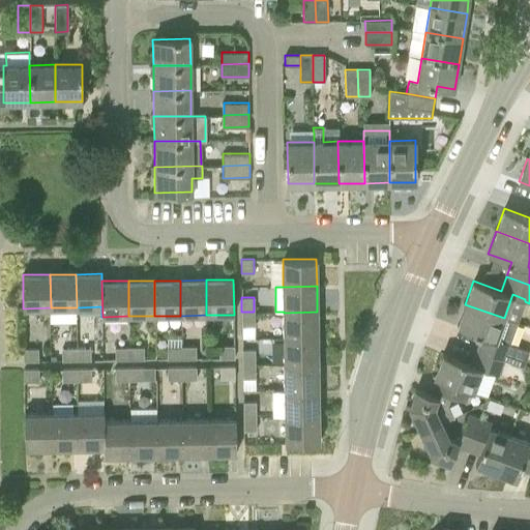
[(465,304),(457,326),(480,335),(475,350),(504,360),(523,366),(528,351),(508,344),(517,322),(504,318),(465,304)]
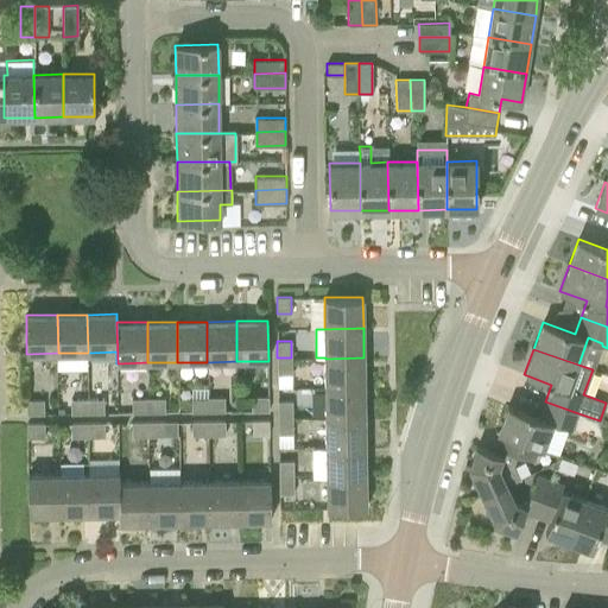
[(291,358),(277,358),(277,375),(291,374),(291,358)]
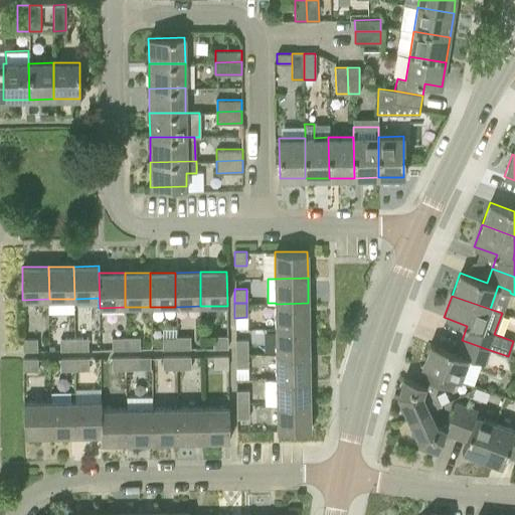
[(308,303),(276,304),(276,329),(308,328),(308,303)]
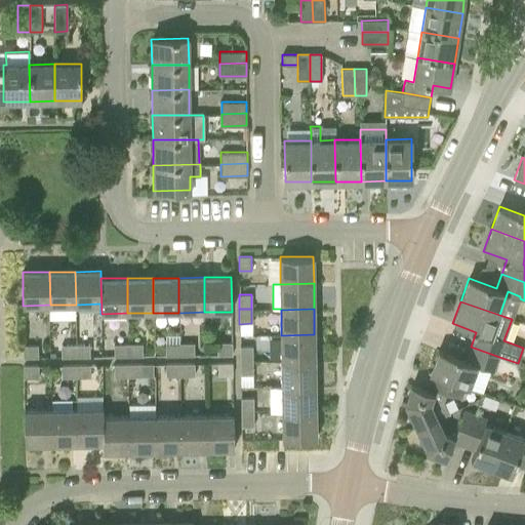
[(314,334),(281,335),(281,361),(315,360),(314,334)]
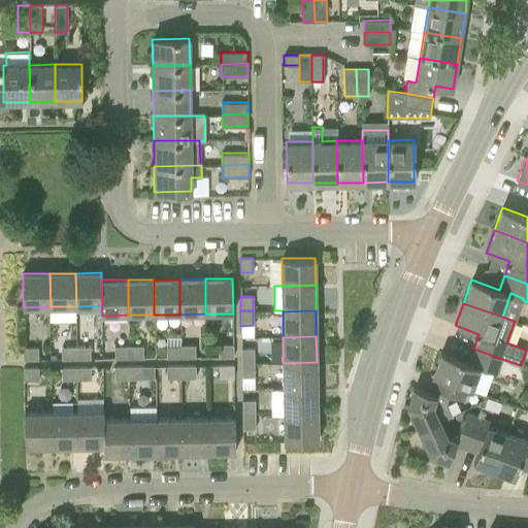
[(180,344),(166,345),(166,358),(180,358),(180,344)]
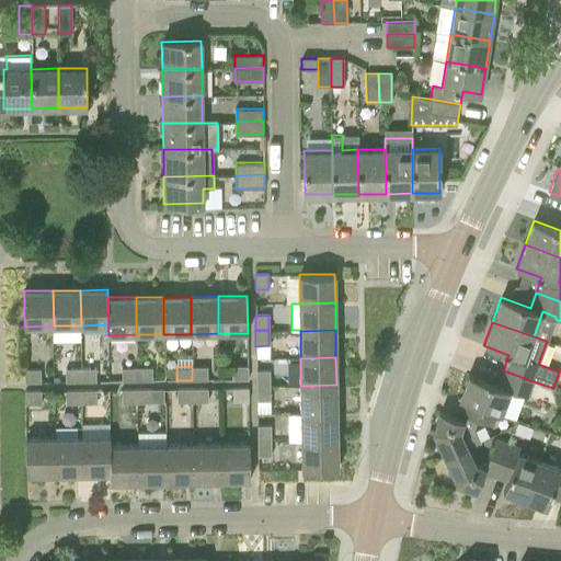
[(207,366),(192,366),(192,380),(207,380),(207,379),(207,366)]
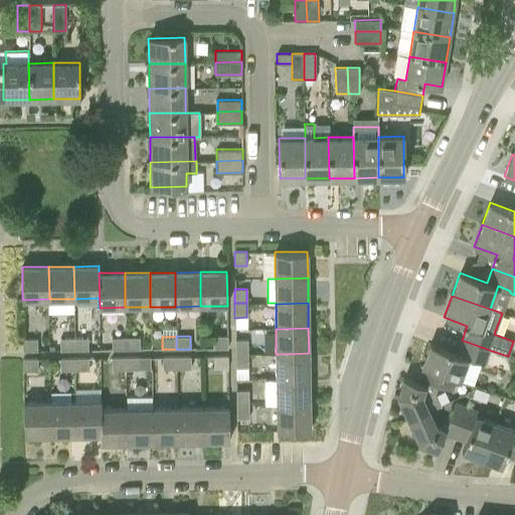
[(213,348),(213,349),(227,348),(227,336),(213,336),(213,348)]
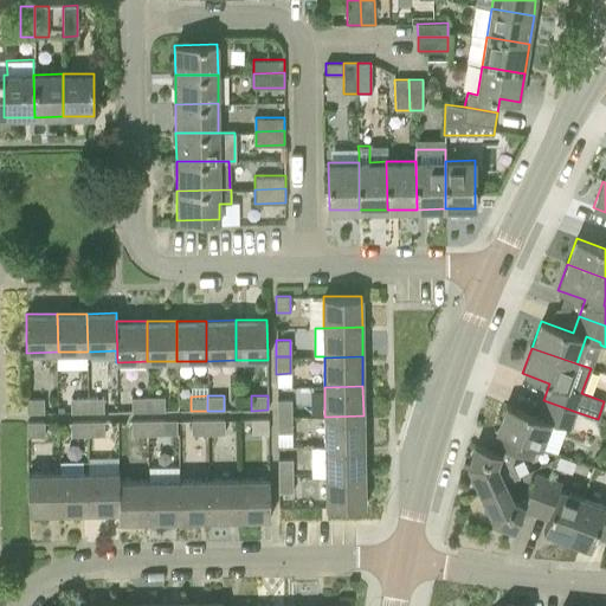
[(131,411),(131,412),(147,412),(147,397),(131,397),(131,411)]
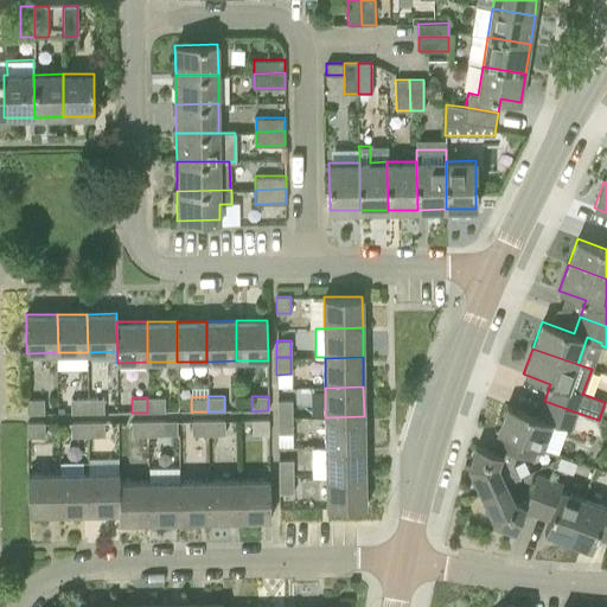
[(164,397),(147,397),(147,413),(165,413),(165,410),(164,397)]
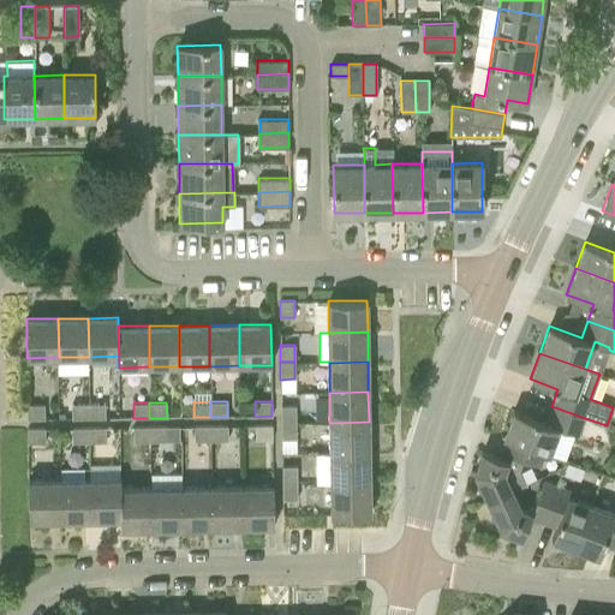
[(45,404),(27,405),(27,419),(45,419),(45,404)]
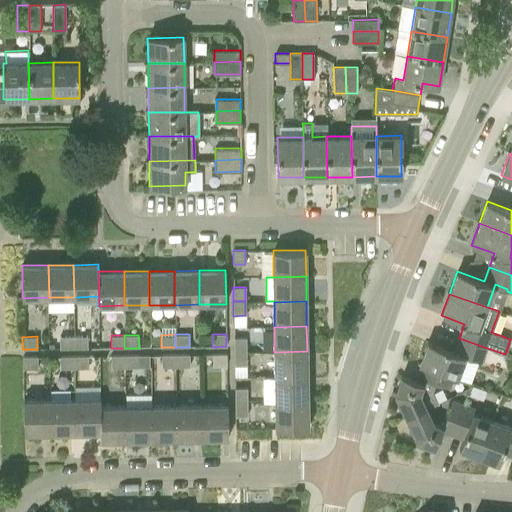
[(74,336),(59,336),(59,348),(59,349),(74,349),(74,336)]
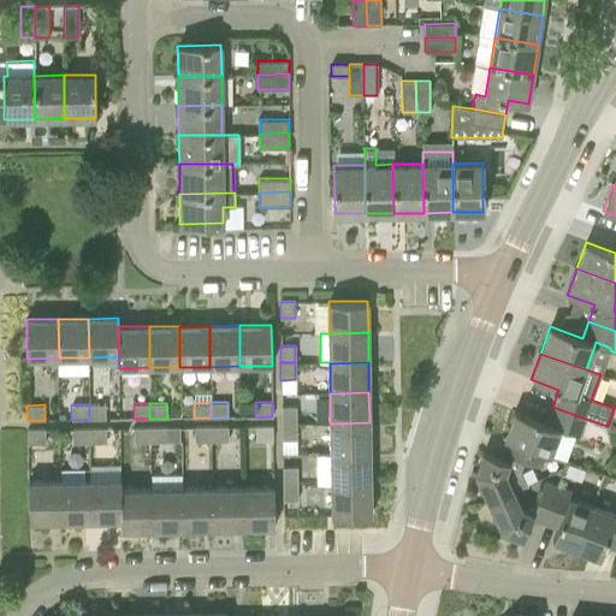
[(105,404),(89,404),(89,420),(105,419),(105,404)]
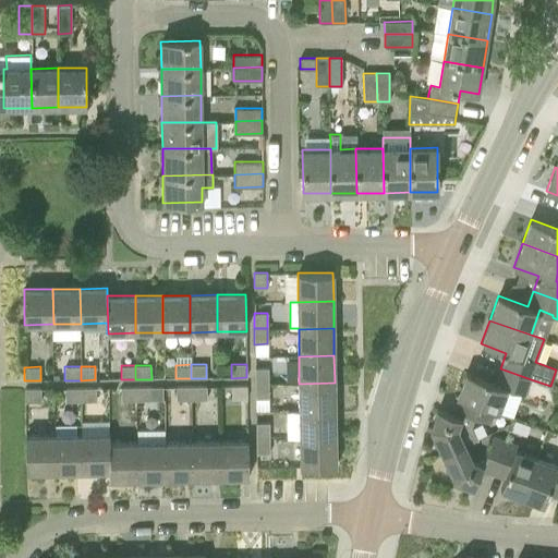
[(268,368),(255,368),(255,384),(268,384),(268,368)]
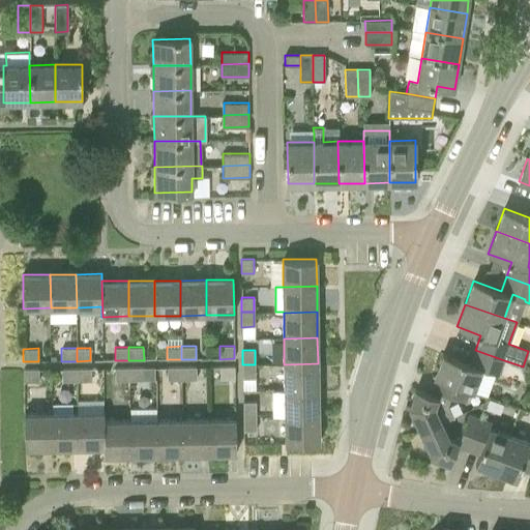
[(442,353),(434,377),(437,378),(470,390),(474,391),(482,370),(498,375),(504,360),(475,350),(470,363),(442,353)]
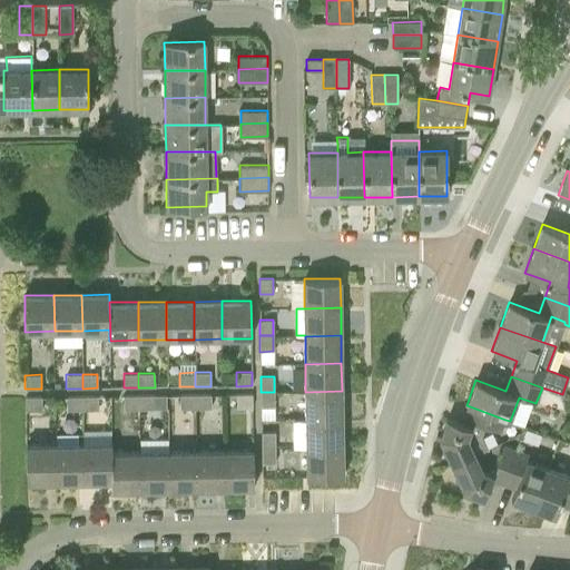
[(342,391),(305,392),(306,420),(342,419),(342,391)]
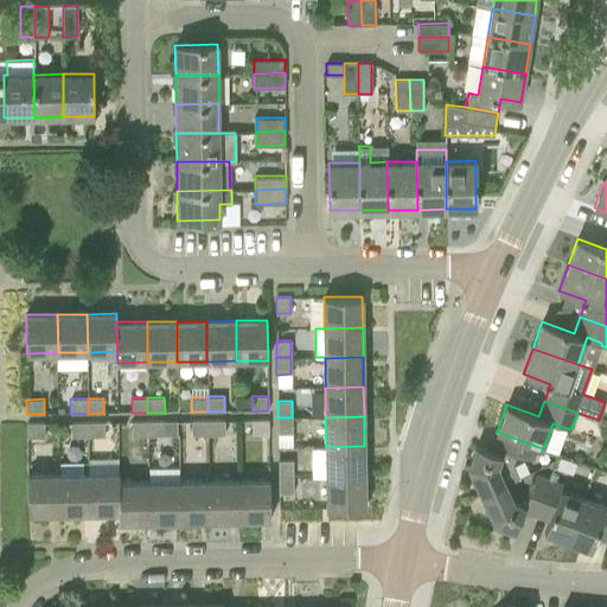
[(292,417),(278,417),(278,433),(292,433),(292,417)]
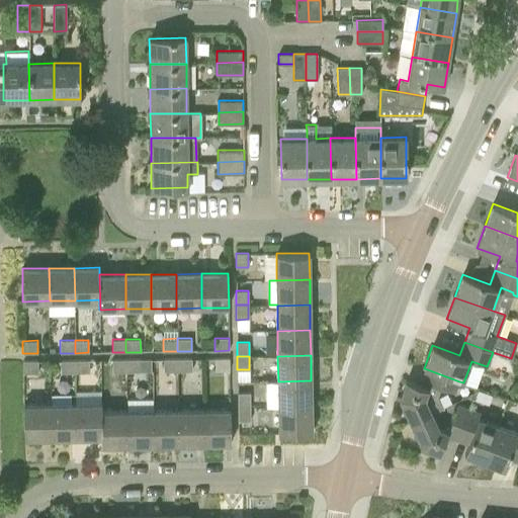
[(191,358),(177,359),(177,371),(191,371),(191,359),(191,358)]
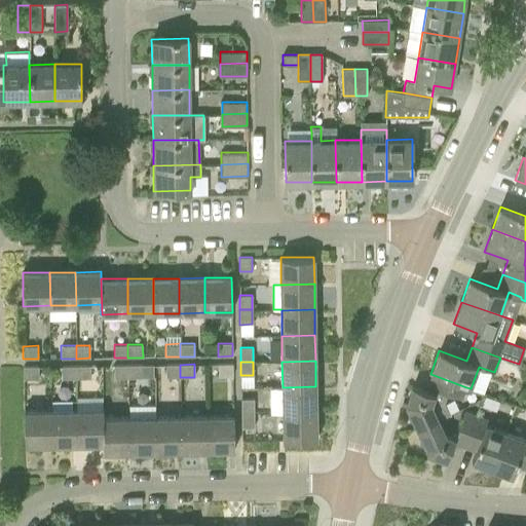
[(232,364),(218,364),(218,365),(218,376),(232,376),(232,364)]
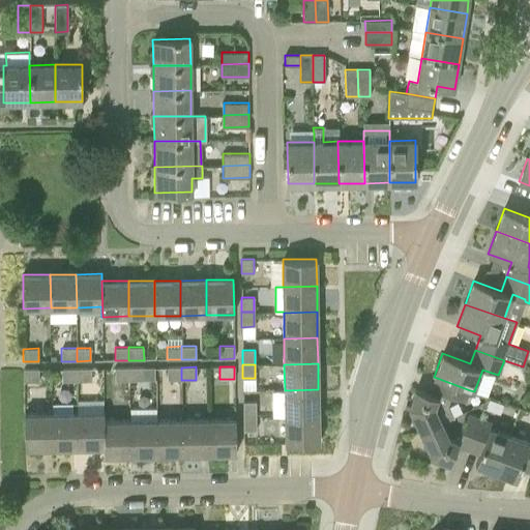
[(115,369),(115,381),(128,381),(128,367),(115,367),(115,369)]
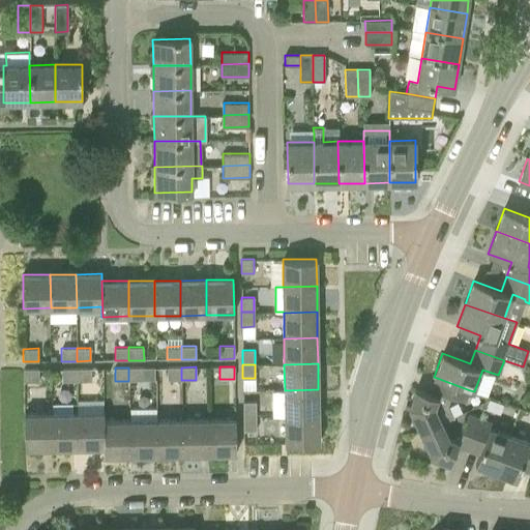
[(144,367),(128,367),(128,381),(144,380),(144,369),(144,367)]
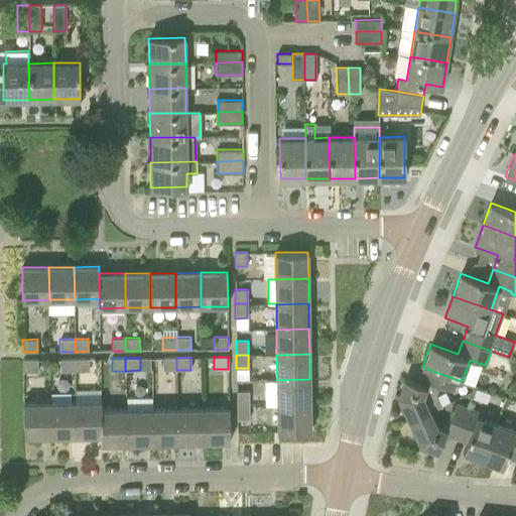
[(176,358),(162,358),(163,370),(176,370),(176,358)]
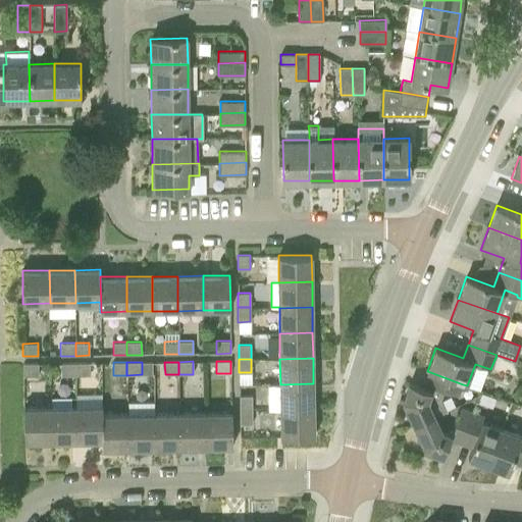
[(38,363),(22,363),(23,375),(38,375),(38,364),(38,363)]
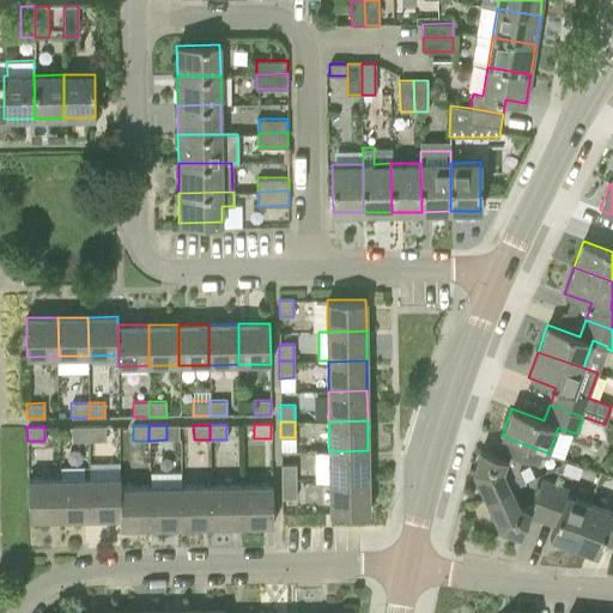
[(89,426),(71,426),(71,428),(72,441),(89,441),(89,426)]
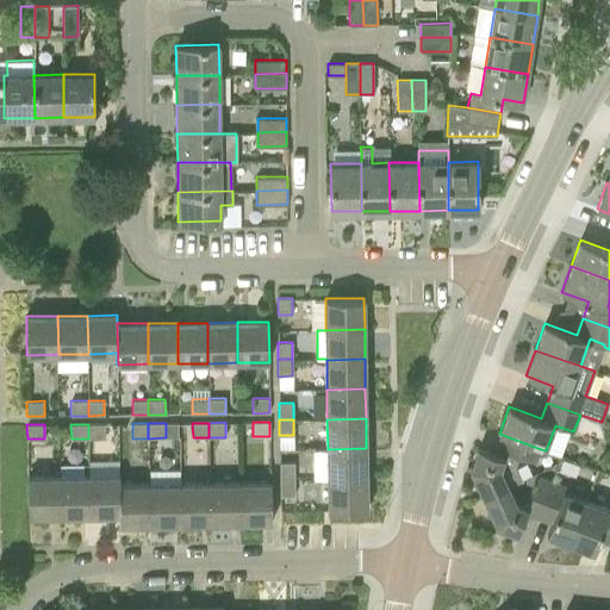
[(104,424),(88,424),(88,439),(104,439),(104,424)]
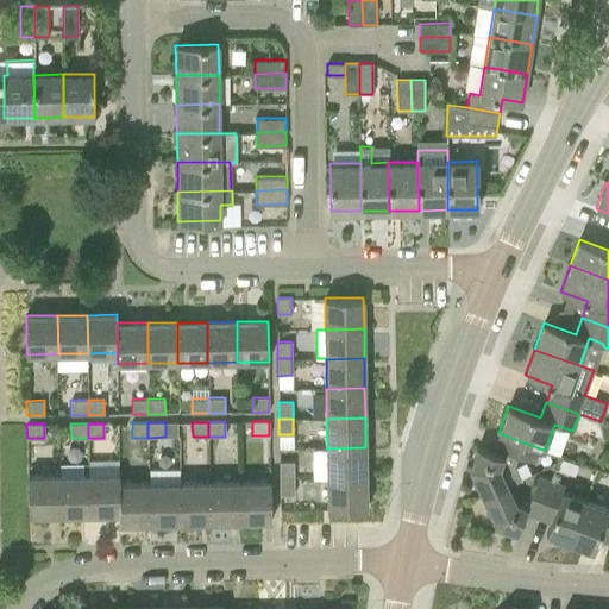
[(477,446),(470,468),(483,497),(508,485),(508,484),(520,478),(514,465),(519,456),(535,463),(540,449),(502,434),(496,449),(495,453),(477,446)]
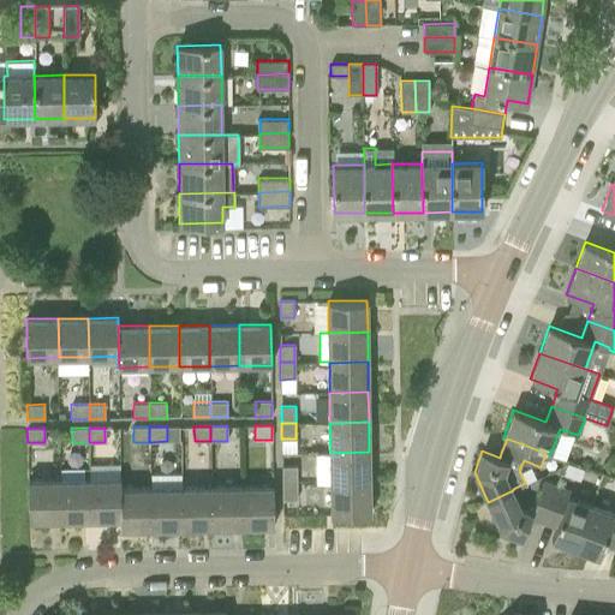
[(369,452),(330,453),(330,483),(369,482),(369,452)]
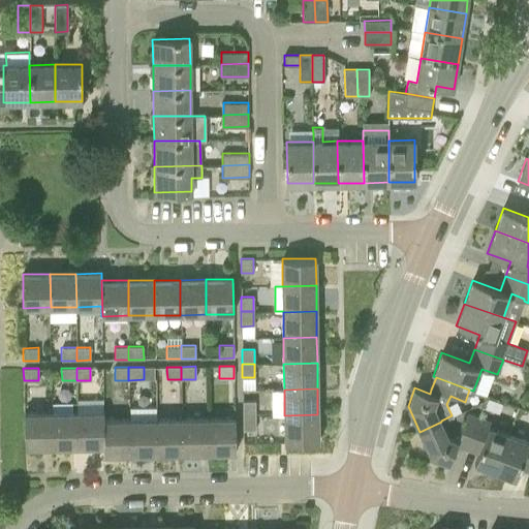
[(78,412),(78,445),(103,445),(103,419),(103,411),(102,399),(78,400),(78,412)]
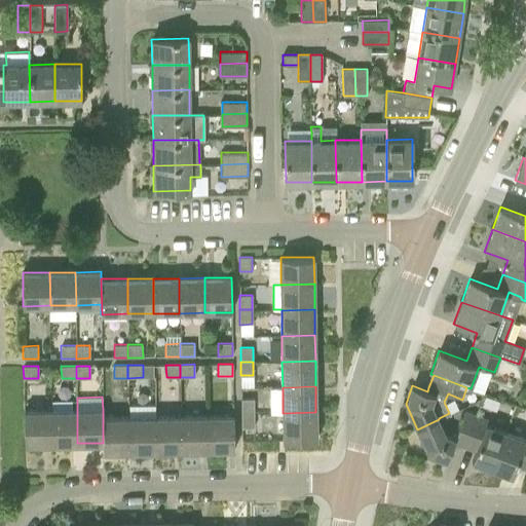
[(253,399),(240,399),(241,414),(254,414),(253,399)]
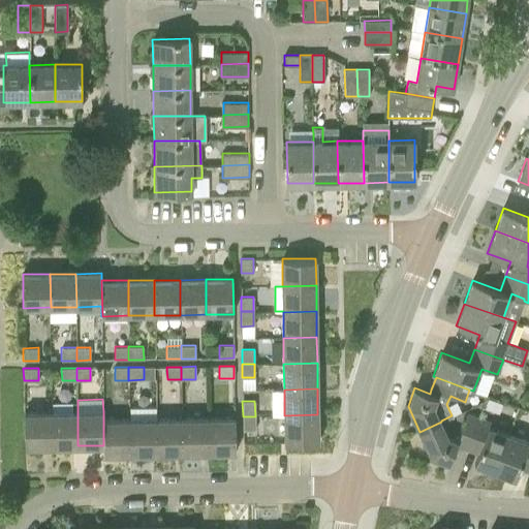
[(130,418),(129,418),(130,453),(156,453),(155,418),(155,406),(130,407),(130,418)]
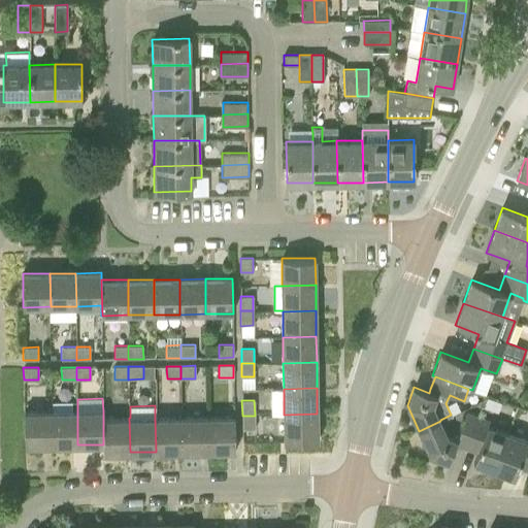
[(51,411),(24,411),(25,446),(52,444),(51,411)]
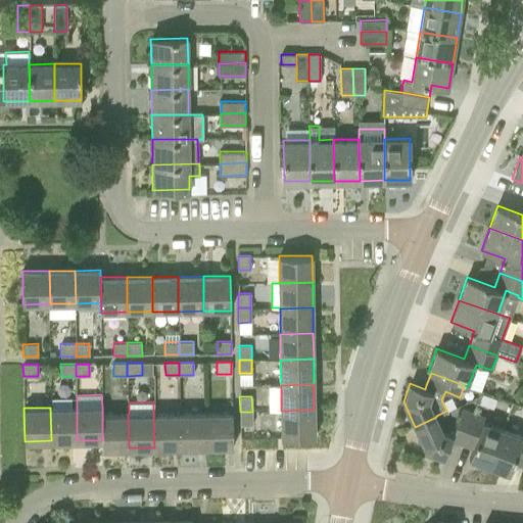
[(77,408),(50,408),(51,440),(77,440),(77,408)]
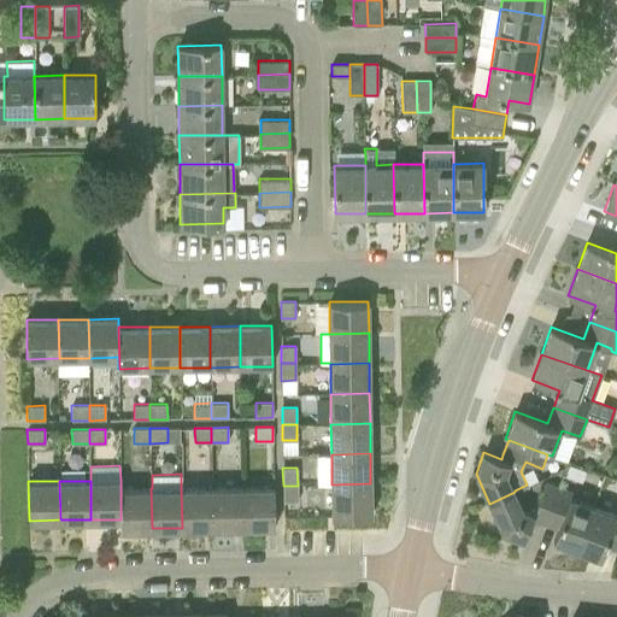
[(515,492),(489,504),(503,532),(524,540),(532,521),(546,526),(559,486),(546,481),(534,513),(523,510),(515,492)]
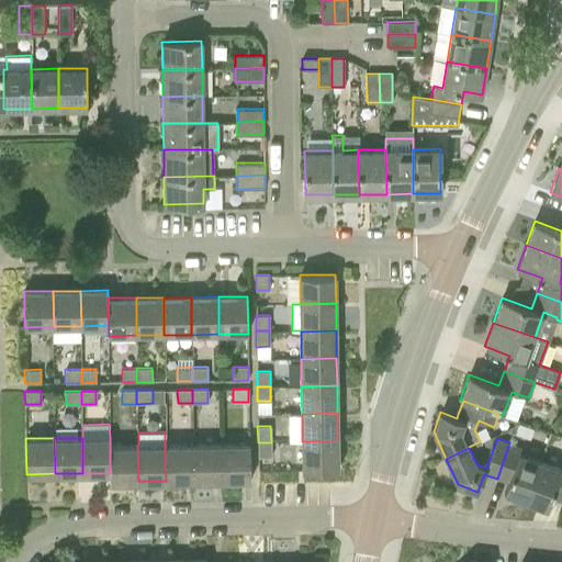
[(337,440),(302,441),(302,470),(338,470),(337,440)]
